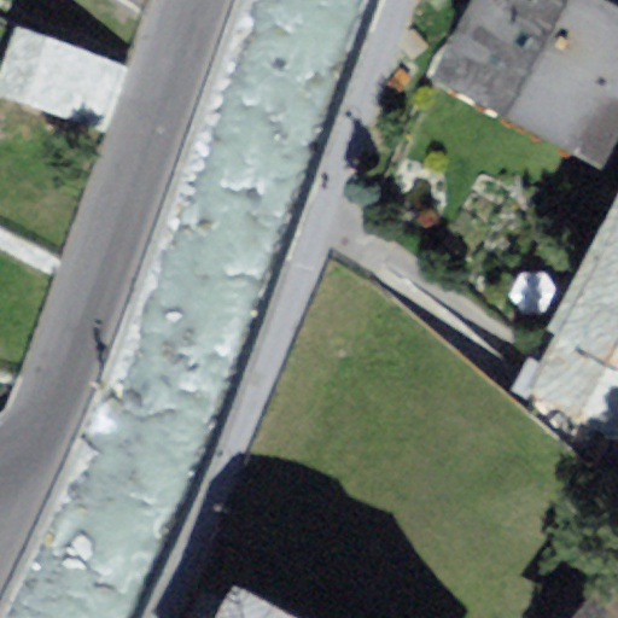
[(477,0),(441,74),(587,147),(617,82),(617,4),(610,0),(477,0)]
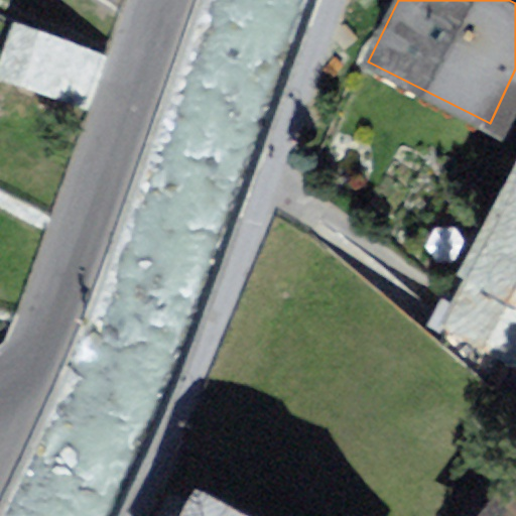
[(99,51),(13,21),(0,58),(0,68),(83,97),(99,51)]
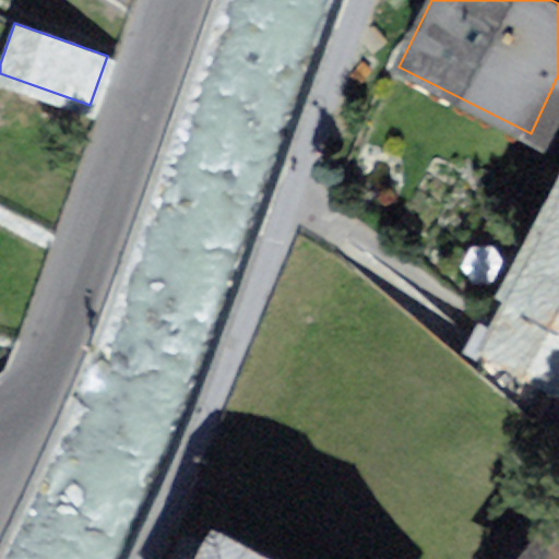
[(558,167),(468,357),(558,400),(558,167)]
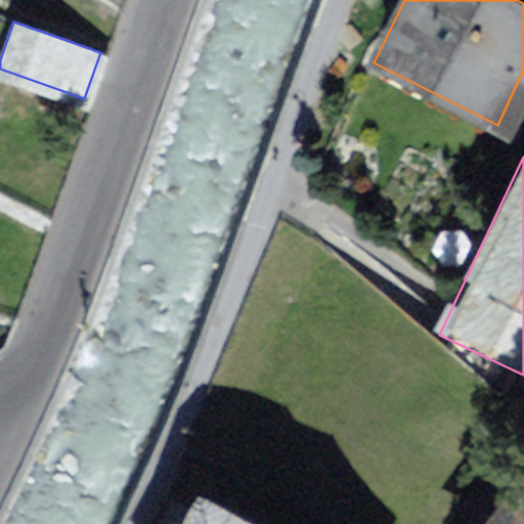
[(523,523),(523,490),(504,475),(465,523),(523,523)]
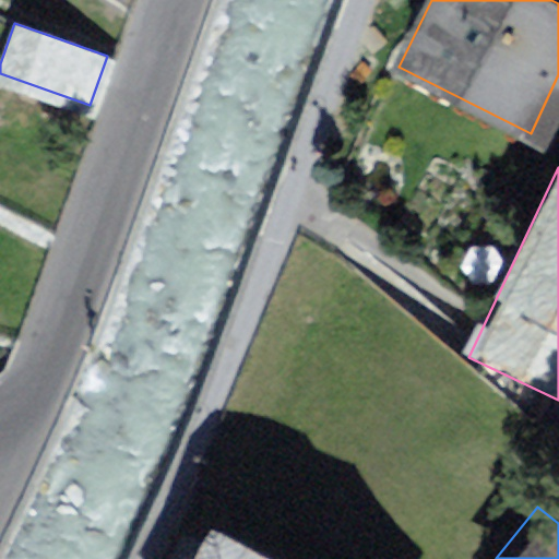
[(174,558),(237,558),(188,533),(174,558)]
